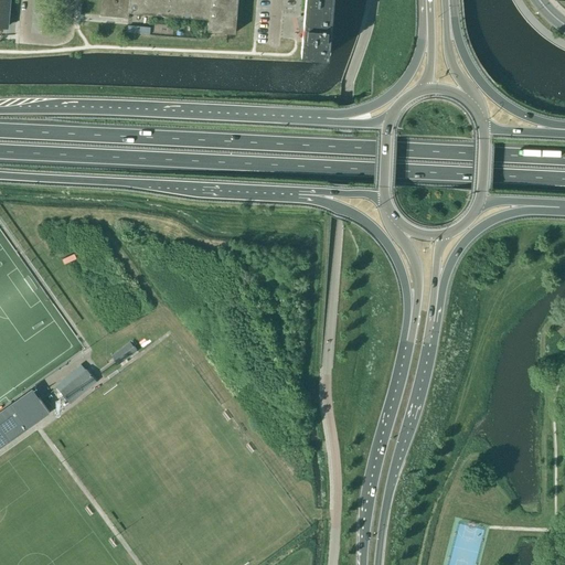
[(102,0),(100,16),(128,18),(129,12),(209,19),(208,31),(235,33),(237,0),(102,0)]
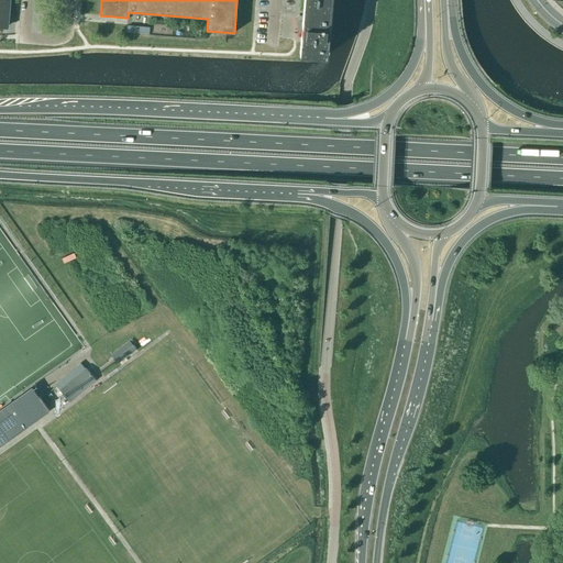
[(324,56),(328,0),(306,0),(305,22),(299,22),(298,37),(304,39),(302,54),(324,56)]
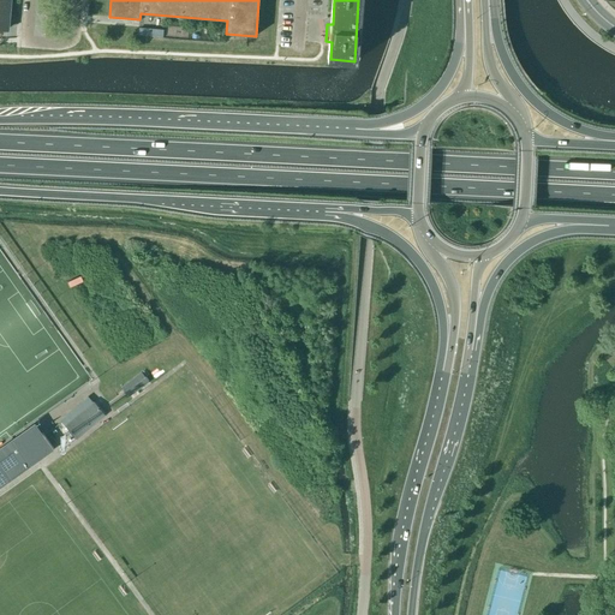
[(129,398),(149,383),(141,372),(121,388),(129,398)]
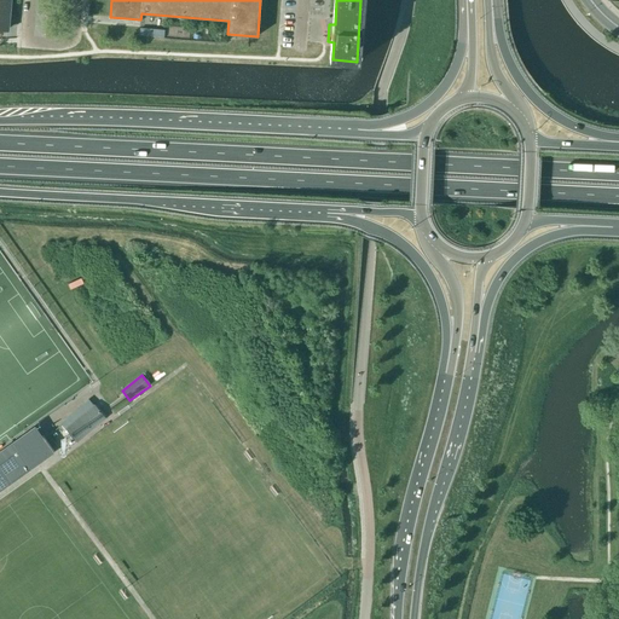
[(105,409),(99,401),(94,405),(67,428),(77,441),(105,418),(100,412),(105,409)]
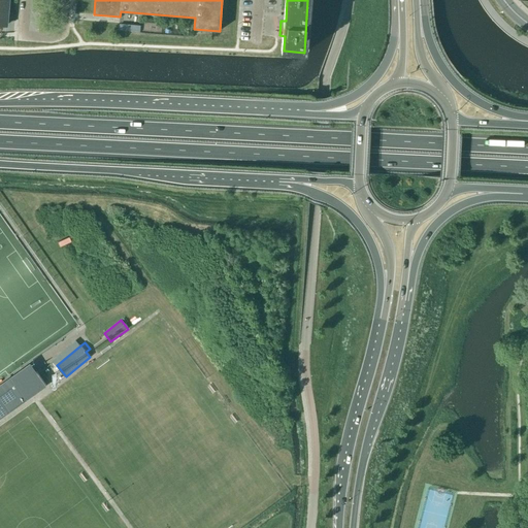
[(30,362),(0,383),(0,418),(46,386),(30,362)]
